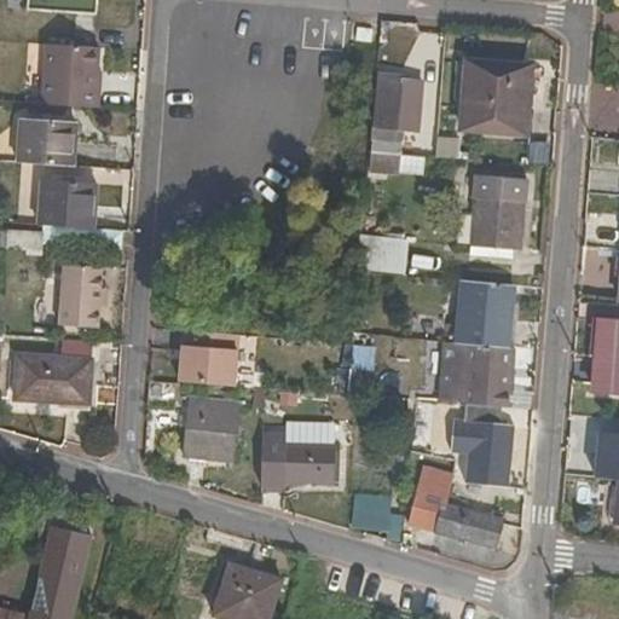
[(27,0),(27,11),(97,17),(98,0),(27,0)]
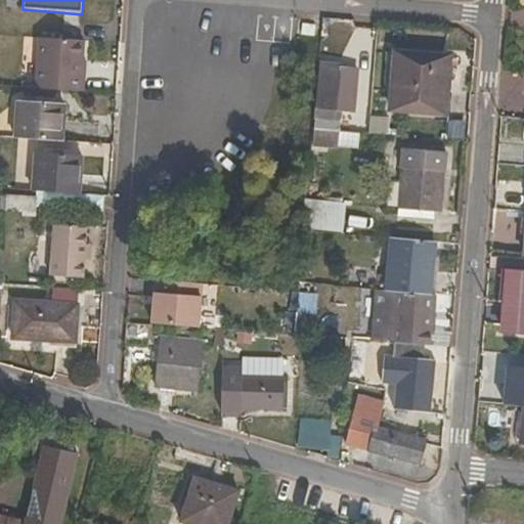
[(332,42),(350,44),(351,34),(333,32),(332,42)]
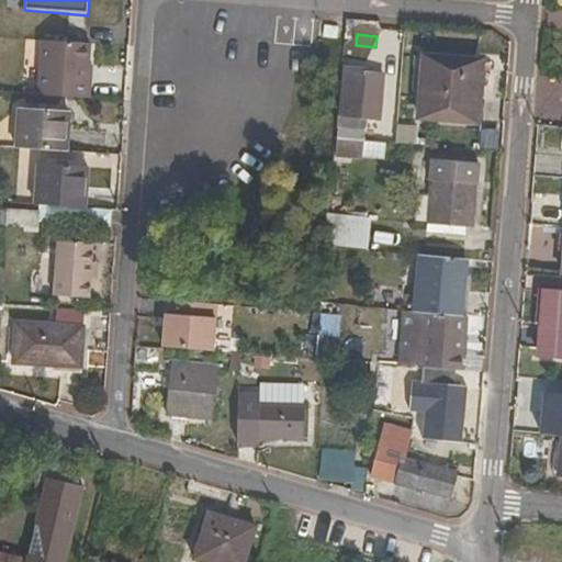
[(323,49),(337,51),(339,38),(324,36),(323,49)]
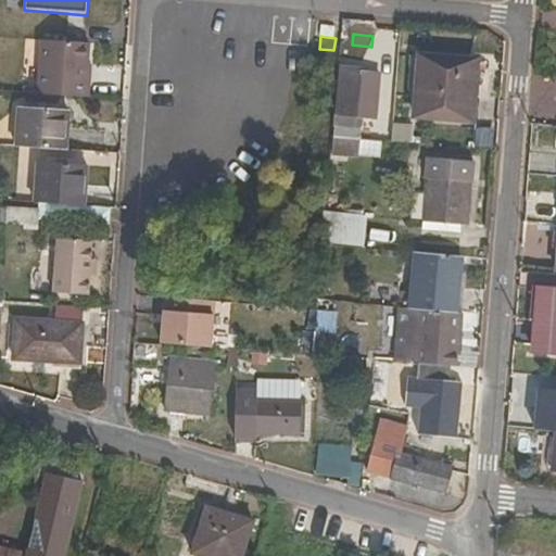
[(38,93),(89,97),(90,79),(88,79),(90,43),(41,39),(38,93)]
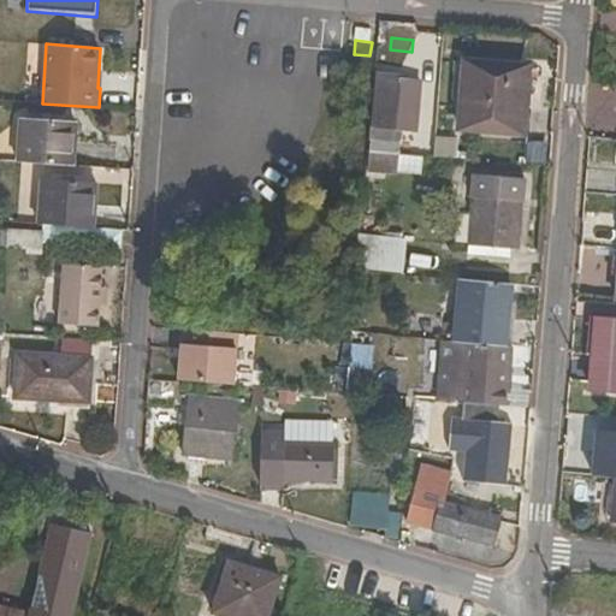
[(457,129),(526,136),(531,67),(463,61),(462,73),(454,72),(451,100),(461,101),(457,129)]
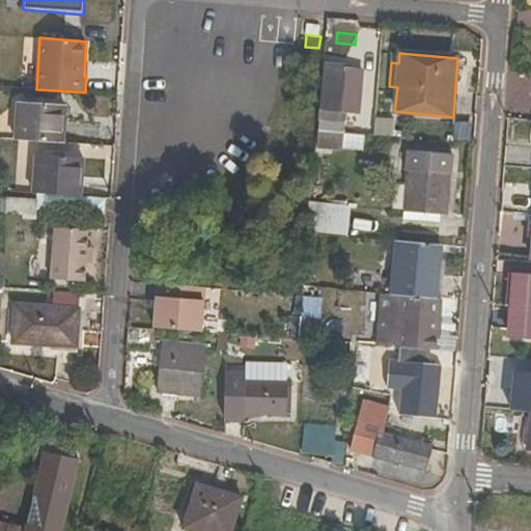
[(338,122),(343,68),(323,66),(316,132),(357,135),(358,124),(338,122)]
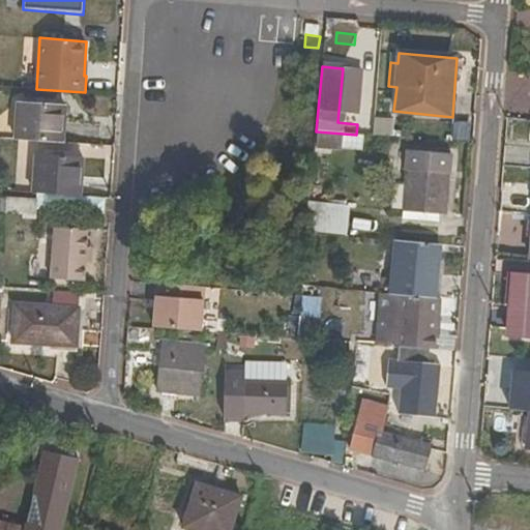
[(16,139),(64,143),(66,106),(18,102),(16,139)]
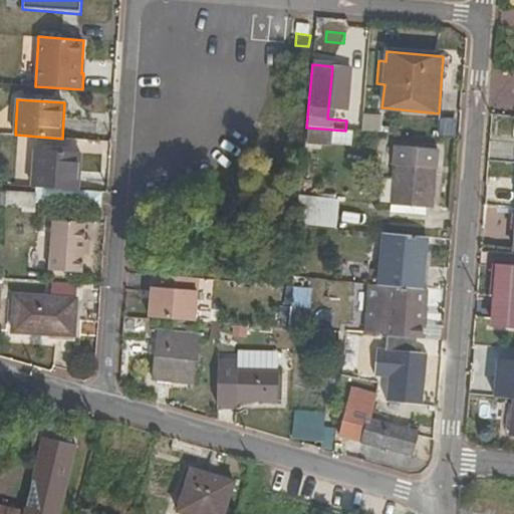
[(428,209),(434,209),(438,150),(396,147),(392,213),(427,216),(428,209)]
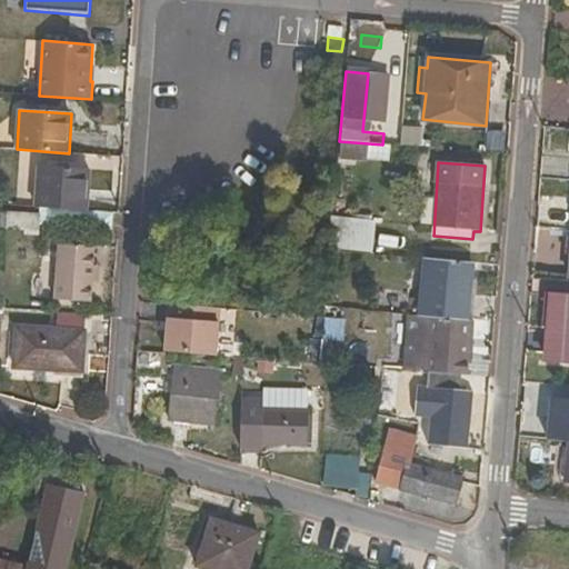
[(37,207),(88,210),(90,171),(39,167),(37,207)]
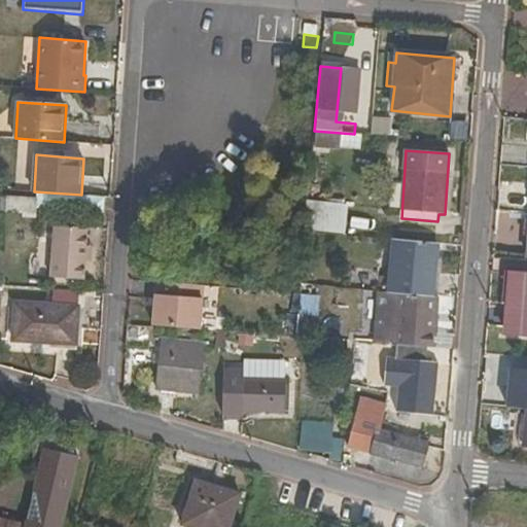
[(25,210),(37,211),(38,198),(1,195),(1,205),(25,207),(25,210)]
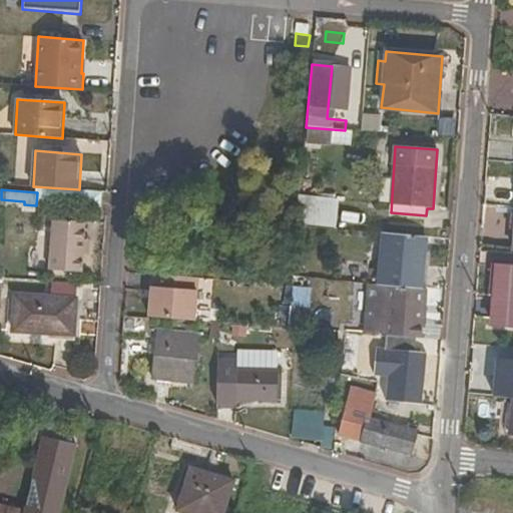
[(303,223),(336,227),(339,199),(307,195),(303,223)]
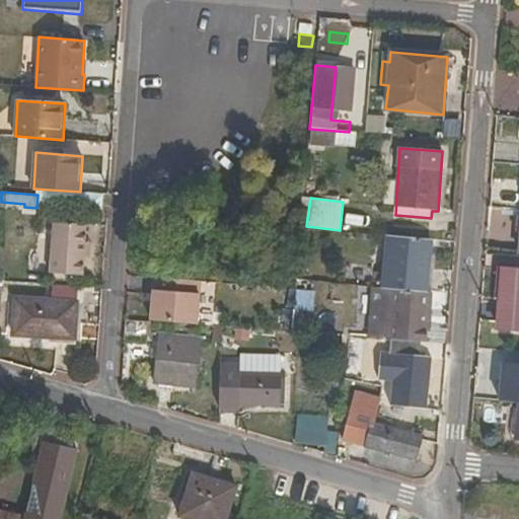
[(83,277),(87,225),(54,222),(50,274),(83,277)]
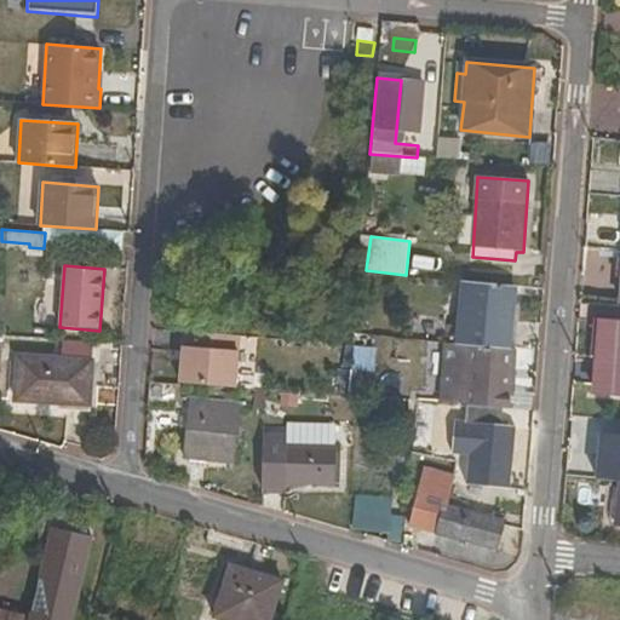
[(470,344),(511,348),(516,287),(463,282),(457,343),(470,344)]
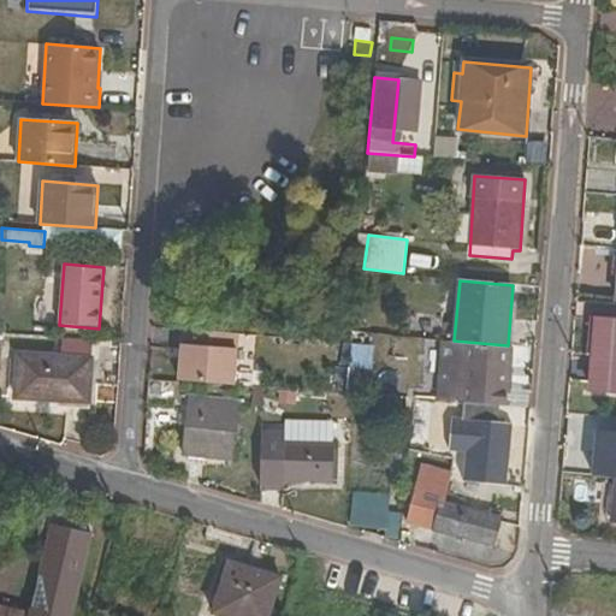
[(592,356),(591,392),(615,394),(615,319),(596,318),(596,325),(588,325),(586,355),(592,356)]
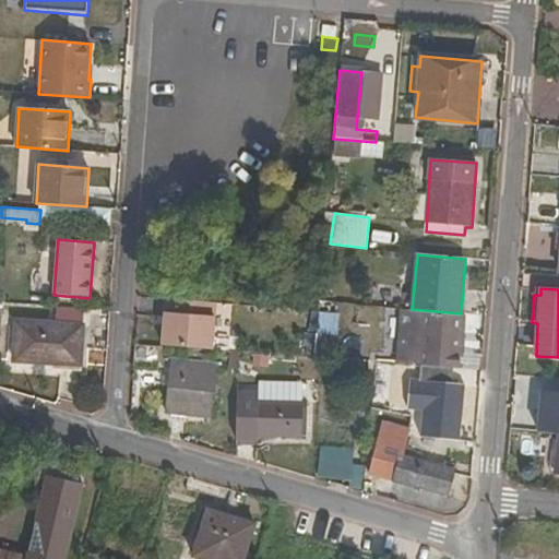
[(217,304),(167,300),(163,346),(213,351),(217,304)]
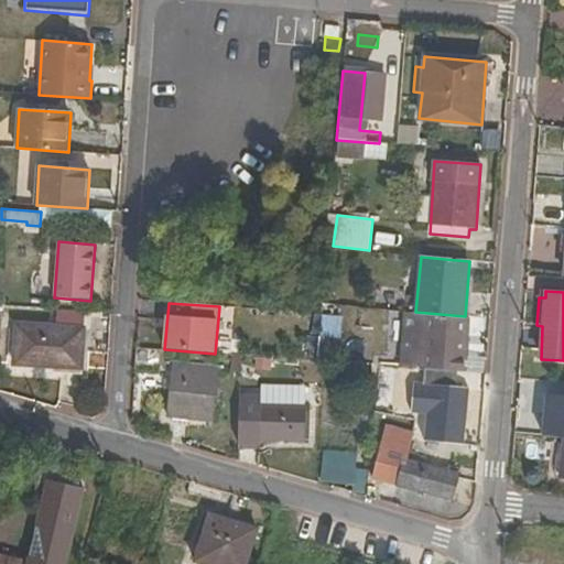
[(465,316),(427,313),(425,353),(419,351),(418,368),(464,372),(468,316),(465,316)]
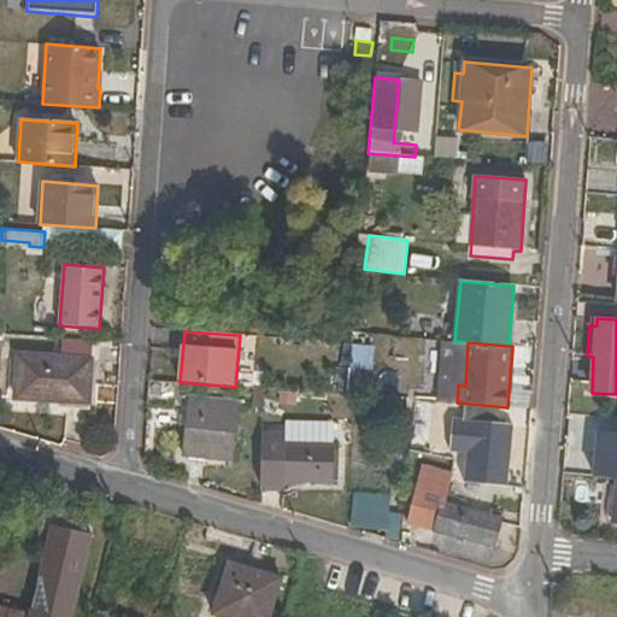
[(16,398),(89,404),(92,359),(18,354),(16,398)]
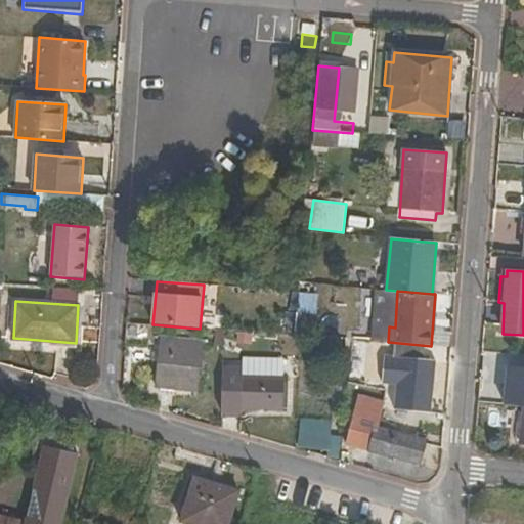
[(156,386),(199,391),(204,345),(161,340),(156,386)]
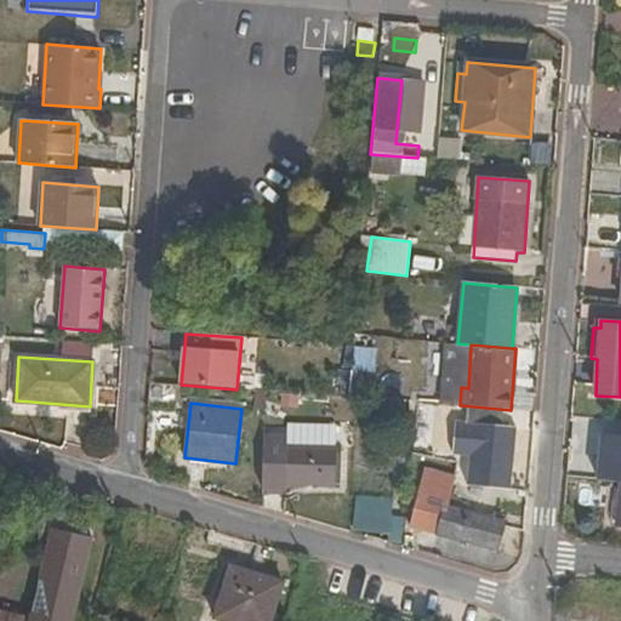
[(258,488),(286,489),(286,484),(335,485),(336,446),(261,444),(258,488)]
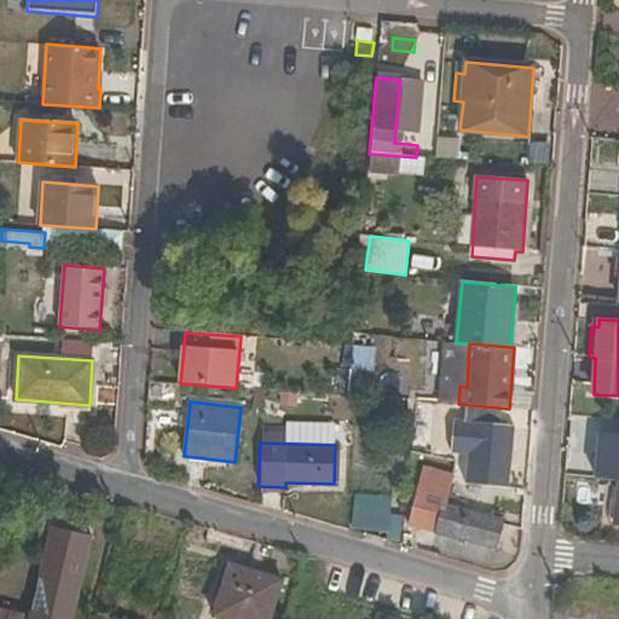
[(410,525),(496,549),(504,521),(444,504),(446,498),(421,491),(410,525)]
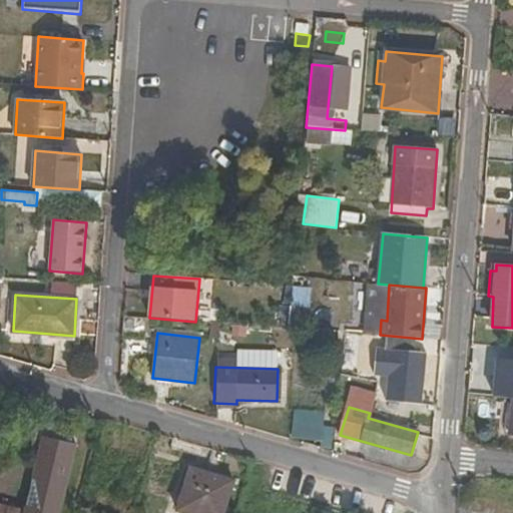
[(328,443),(331,413),(295,410),(292,440),(328,443)]
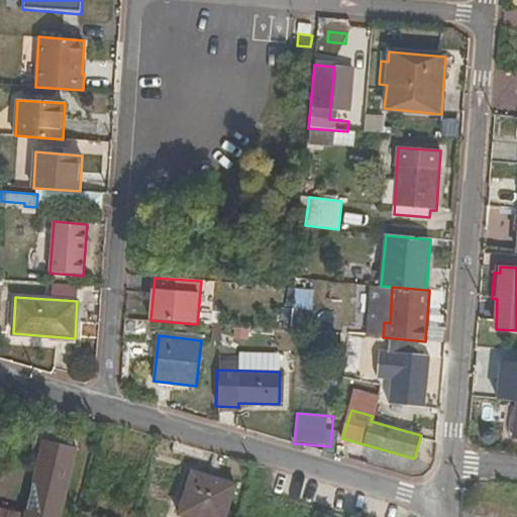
[(26,510),(0,503),(0,516),(61,516),(79,444),(43,436),(26,510)]
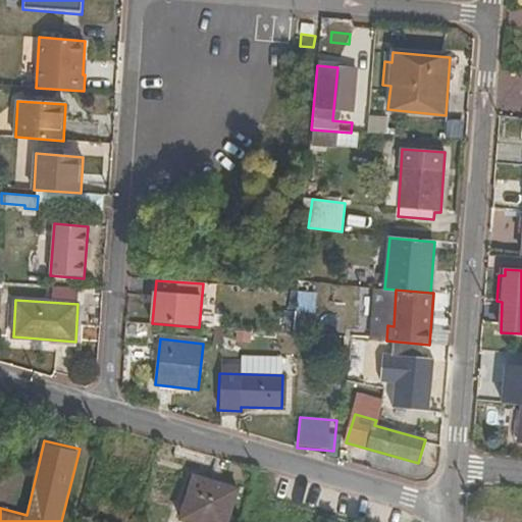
[(227,521),(239,488),(195,476),(181,519),(192,521),(227,521)]
